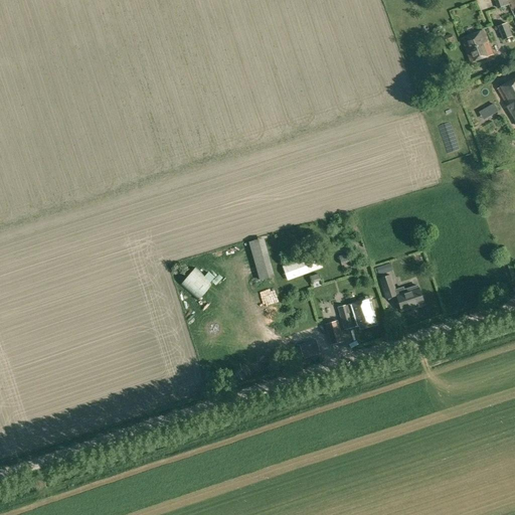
[(499,26),(504,40),(513,36),(508,23),(499,26)]
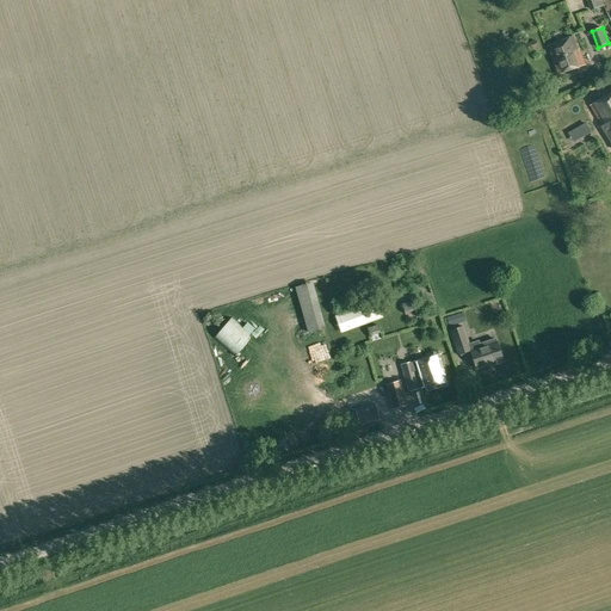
[(548,45),(559,74),(585,65),(574,37),(548,45)]
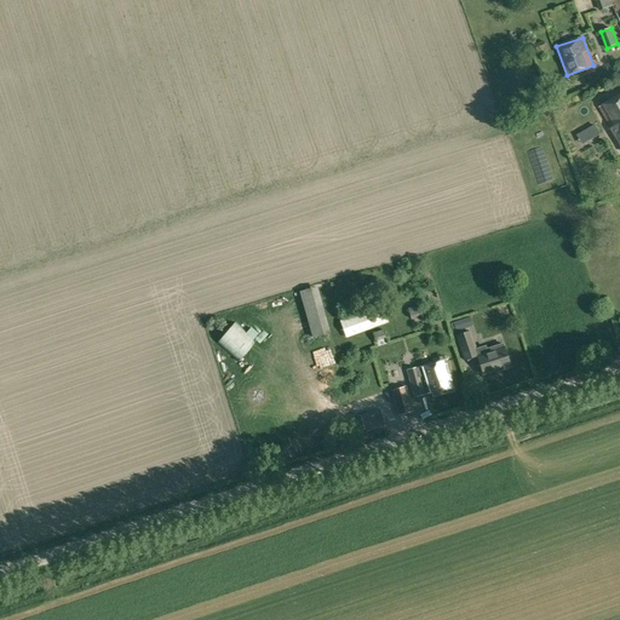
[(619,95),(600,107),(619,141),(619,95)]
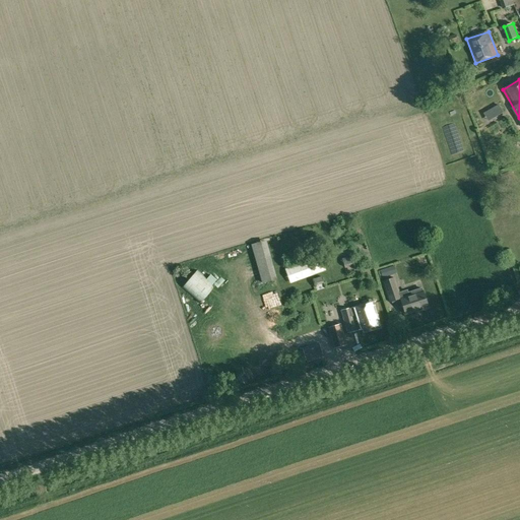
[(486,115),(491,122),(508,112),(504,105),(486,115)]
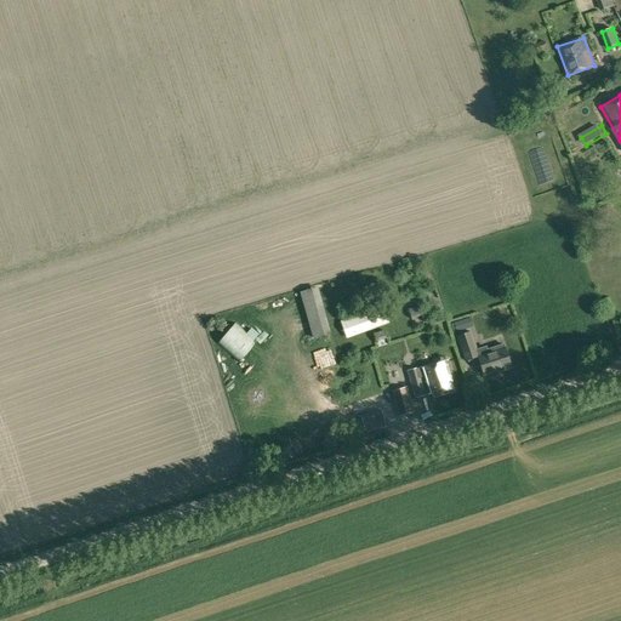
[(593,209),(594,215),(605,211),(605,214),(614,211),(611,204),(593,209)]
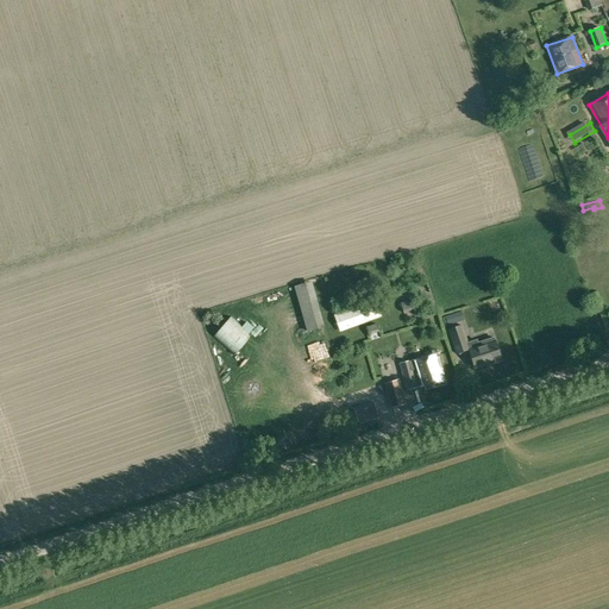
[(288,292),(303,338),(328,330),(312,283),(288,292)]
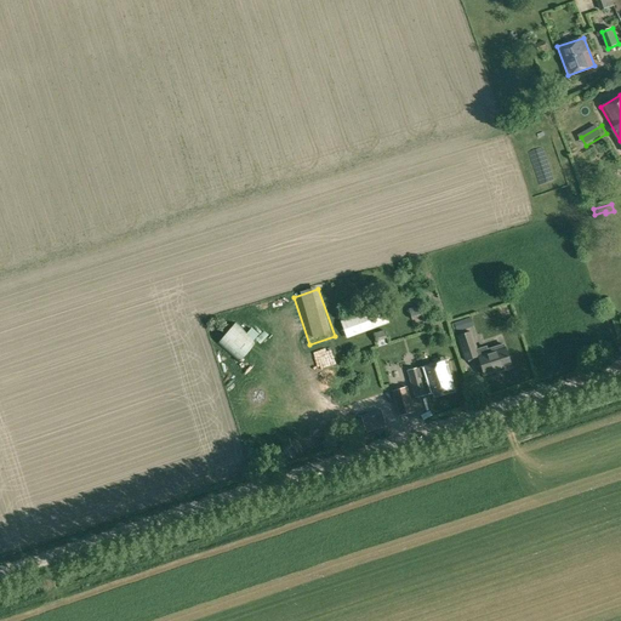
[(341,320),(347,339),(388,323),(382,306),(341,320)]
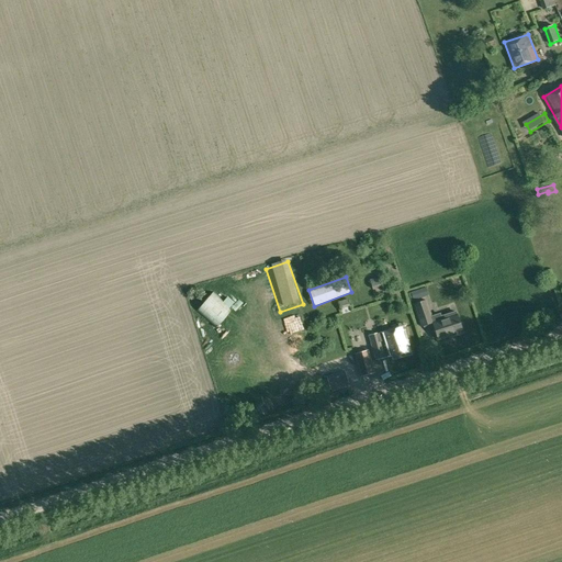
[(468,294),(474,290),(467,278),(459,282),(468,294)]
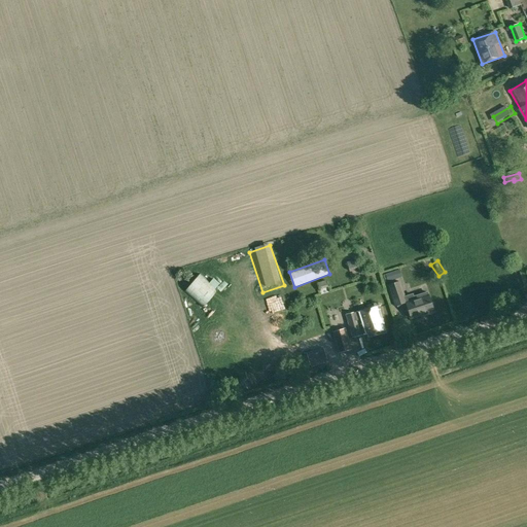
[(383,275),(385,282),(392,279),(390,273),(383,275)]
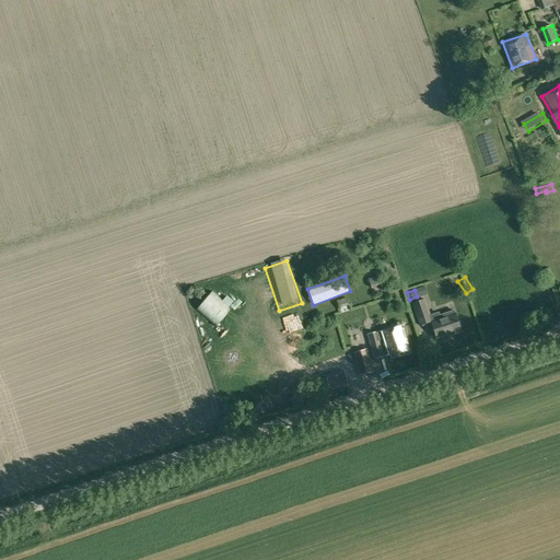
[(412,303),(420,325),(431,322),(438,338),(453,333),(453,335),(462,333),(454,307),(430,316),(424,300),(412,303)]
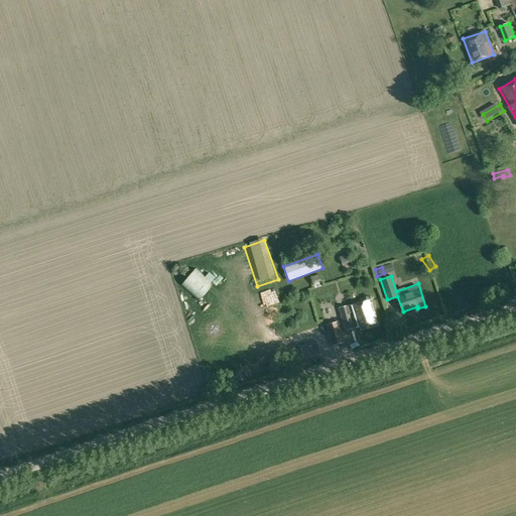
[(339,307),(345,331),(379,321),(373,299),(339,307)]
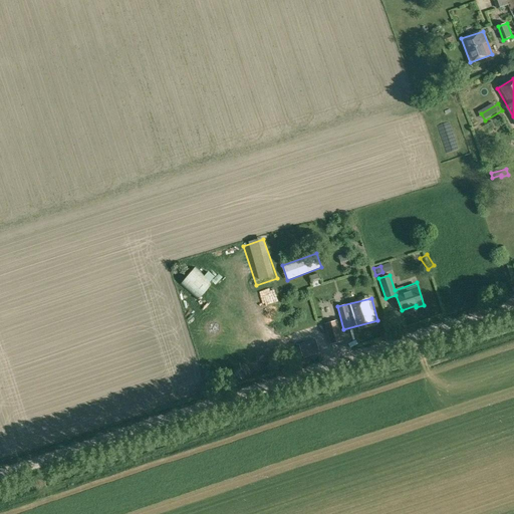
[(324,324),(330,344),(343,340),(337,320),(324,324)]
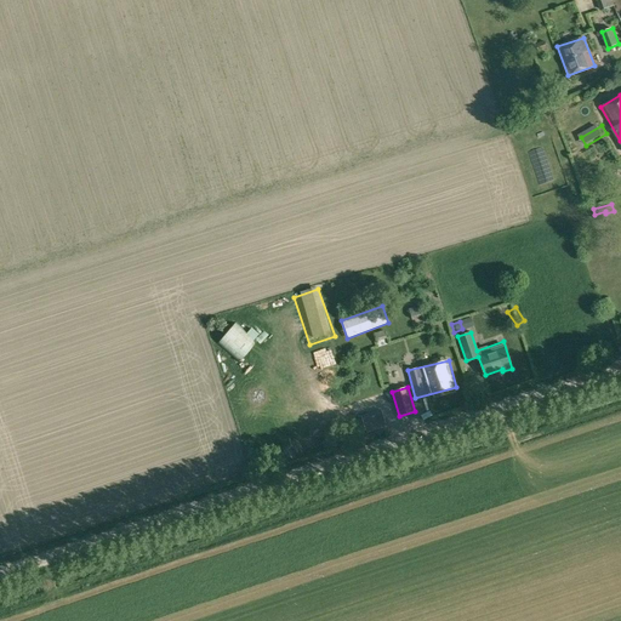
[(357,422),(362,438),(381,431),(376,416),(357,422)]
